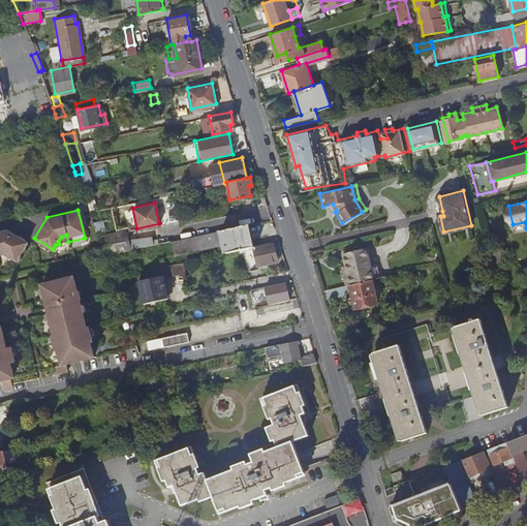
[(250,246),(245,224),(222,228),(226,251),(250,246)]
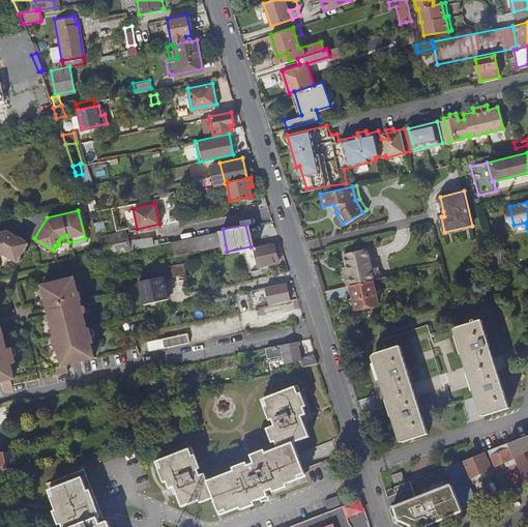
[(4,254),(5,257),(9,256),(12,259),(24,239),(4,228),(0,229),(0,251),(4,254)]
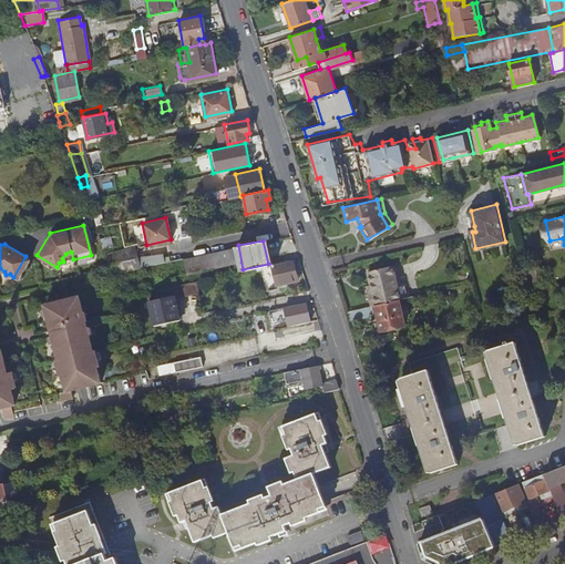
[(105,257),(110,268),(112,274),(164,262),(162,254),(136,259),(134,250),(105,257)]
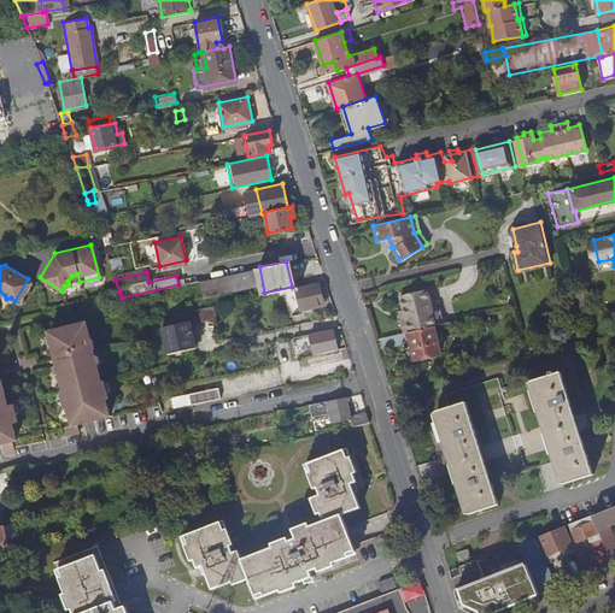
[(86,287),(80,282),(77,273),(71,276),(68,281),(69,284),(75,289),(86,287)]
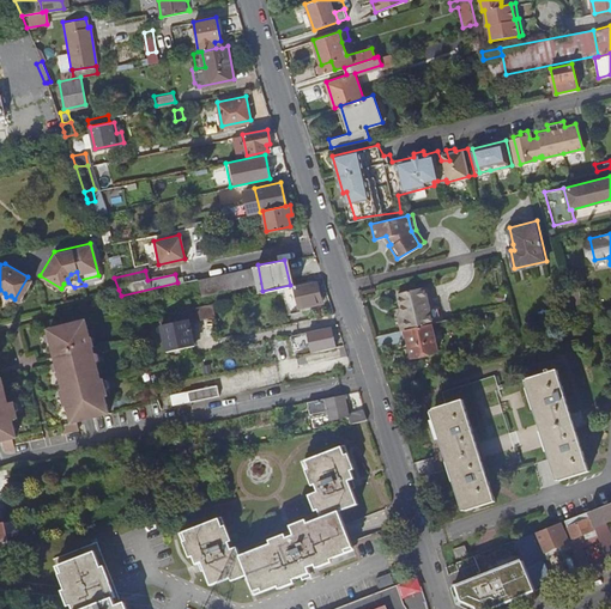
[(290,285),(290,288),(294,287),(297,306),(321,302),(316,279),(290,285)]
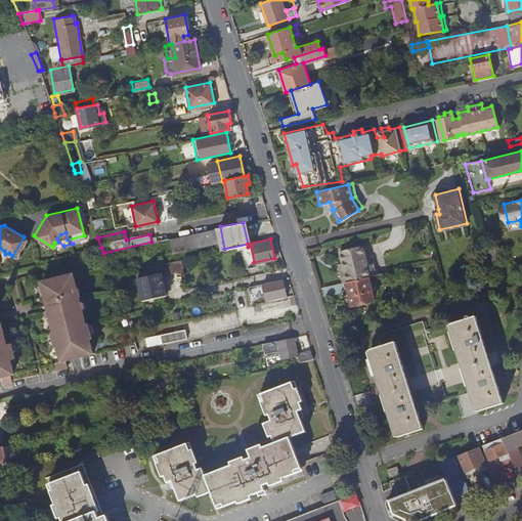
[(346,281),(368,276),(365,265),(367,265),(363,245),(340,250),(344,264),(345,272),(342,273),(344,281),(346,281)]
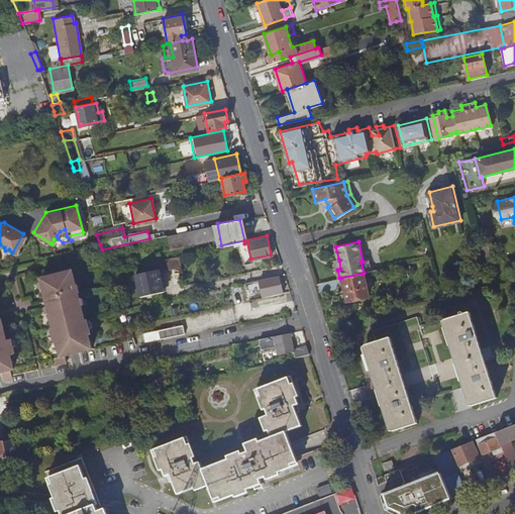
[(153,259),(156,268),(181,262),(179,252),(153,259)]
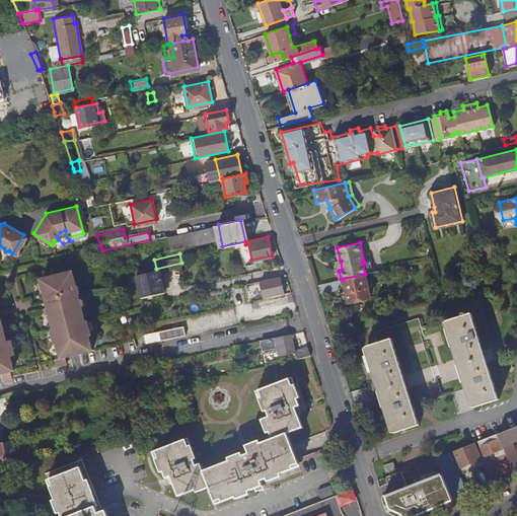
[(135,274),(140,297),(164,291),(159,269),(135,274)]
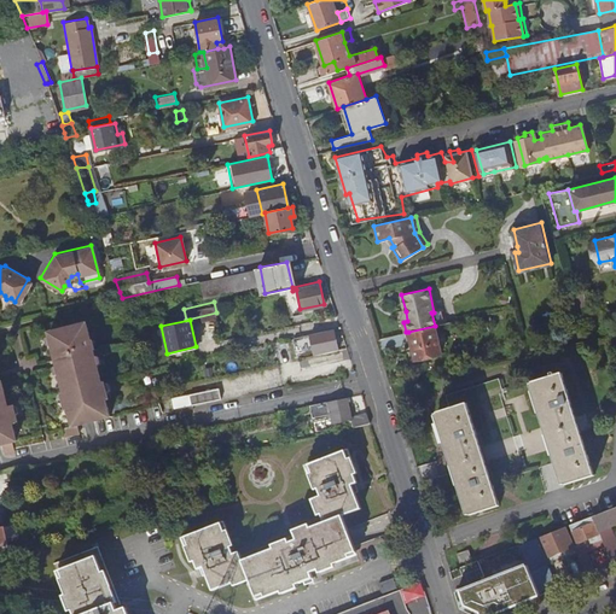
[(93,348),(91,338),(89,338),(85,322),(48,332),(52,348),(54,348),(57,357),(54,357),(56,360),(56,363),(63,390),(60,390),(64,407),(67,407),(71,424),(60,426),(63,436),(77,431),(75,424),(96,417),(109,415),(104,398),(108,397),(103,380),(100,381),(92,349),(93,348)]
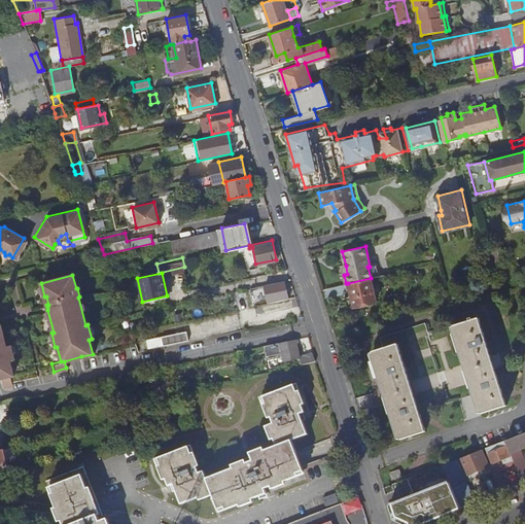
[(371,278),(348,283),(353,306),(376,301),(371,278)]
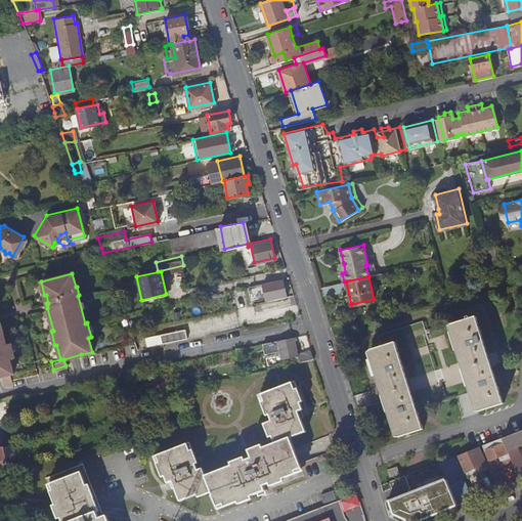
[(286,296),(283,278),(262,283),(266,300),(286,296)]
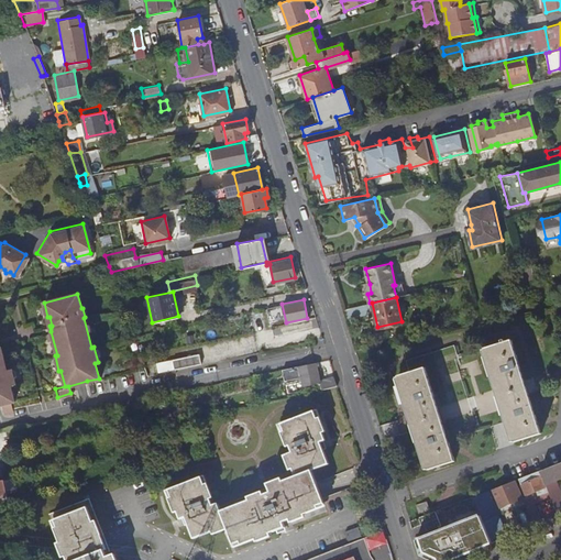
[(266,305),(270,318),(284,316),(281,302),(266,305)]
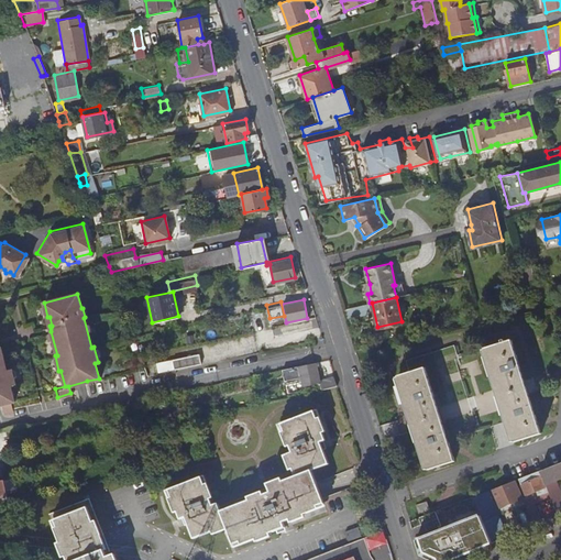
[(369,303),(344,308),(347,318),(371,311),(369,303)]
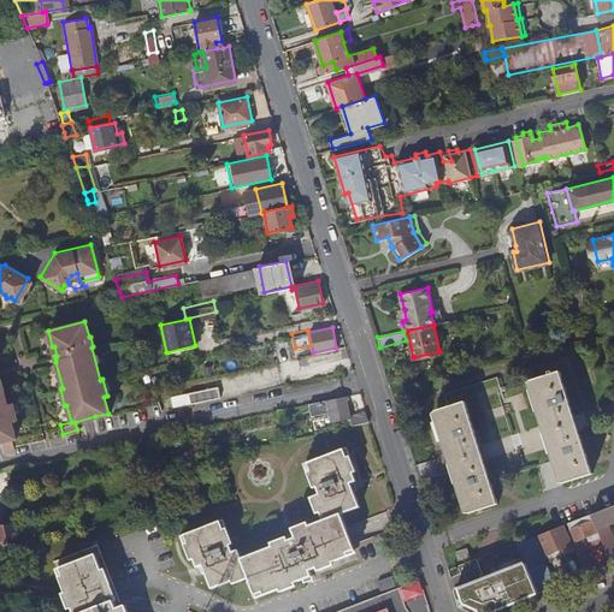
[(155,364),(148,366),(152,384),(159,382),(155,364)]
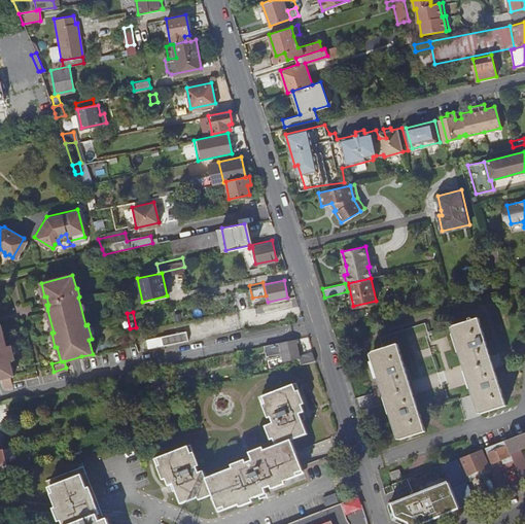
[(385,394),(399,438),(424,429),(422,421),(420,415),(417,405),(432,399),(434,406),(457,397),(474,392),(480,412),(505,404),(491,359),(478,317),(453,324),(446,327),(427,333),(425,326),(424,321),(379,336),(382,346),(372,349),(385,394)]
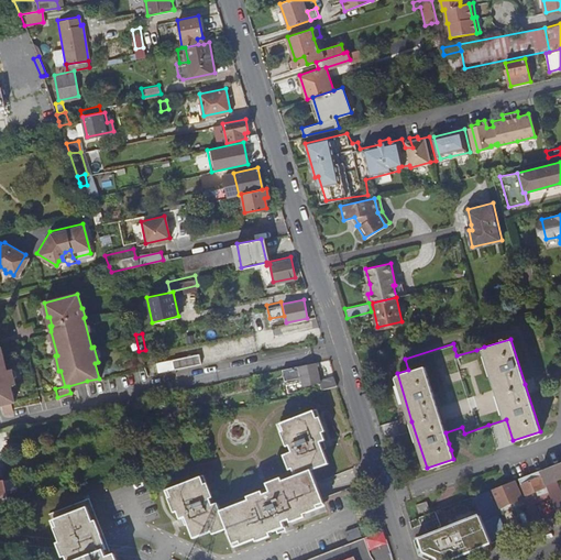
[(0,347),(0,404),(2,412),(12,409),(11,405),(10,401),(14,399),(13,398),(10,384),(12,384),(11,379),(13,377),(11,368),(4,370),(2,363),(4,363),(0,347)]
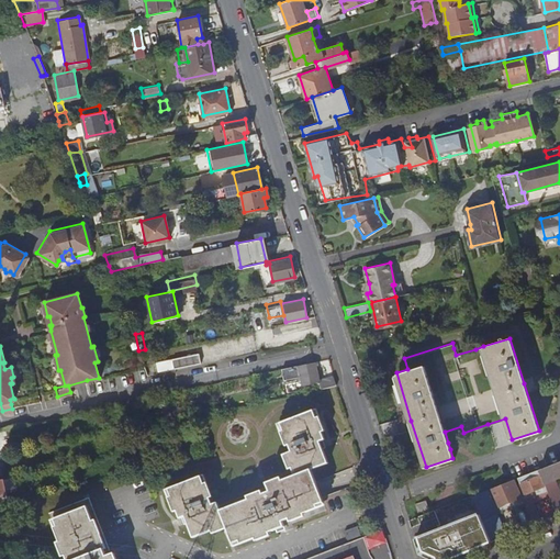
[(175,368),(201,362),(199,353),(172,358),(175,368)]
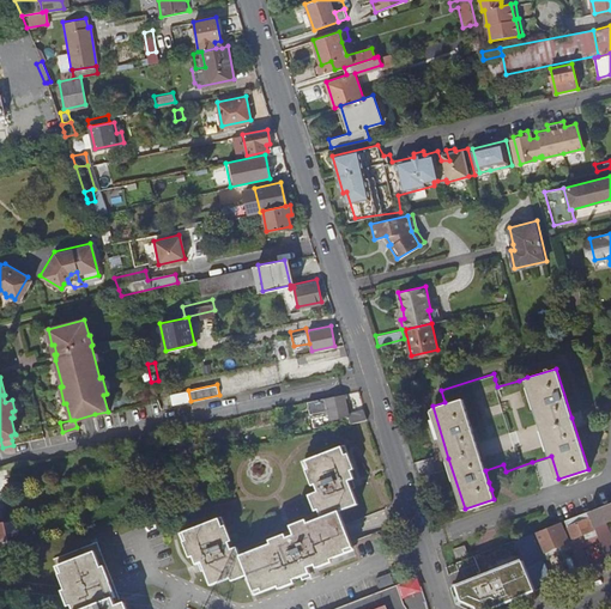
[(348,410),(343,394),(307,401),(309,413),(328,408),(330,418),(348,414),(350,422),(367,419),(363,407),(348,410)]
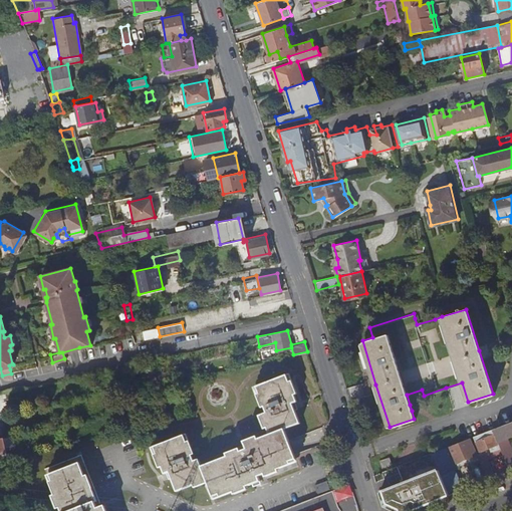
[(206,477),(212,494),(231,487),(231,489),(259,479),(257,474),(276,466),(275,464),(294,457),(287,437),(283,427),(299,421),(292,404),(291,402),(296,400),(288,379),(286,373),(256,385),(264,407),(266,411),(262,413),(267,429),(268,432),(257,436),(255,434),(242,439),(245,447),(239,450),(238,447),(224,452),(226,455),(200,464),(198,457),(193,458),(184,433),(154,444),(164,470),(169,469),(171,476),(176,488),(201,479),(206,477)]
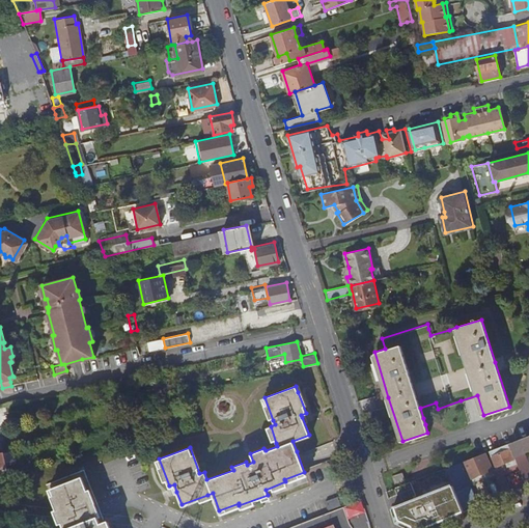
[(528,435),(508,443),(522,473),(528,470),(528,462),(525,451),(528,449),(528,435)]
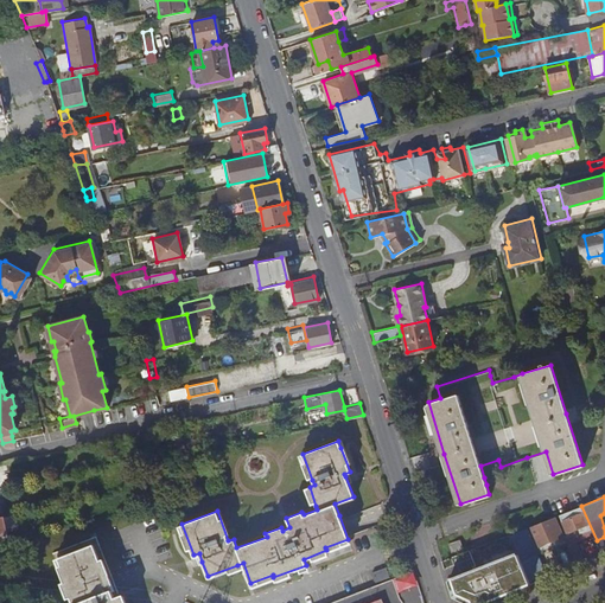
[(579,507),(559,514),(561,520),(561,521),(566,533),(586,524),(579,507)]
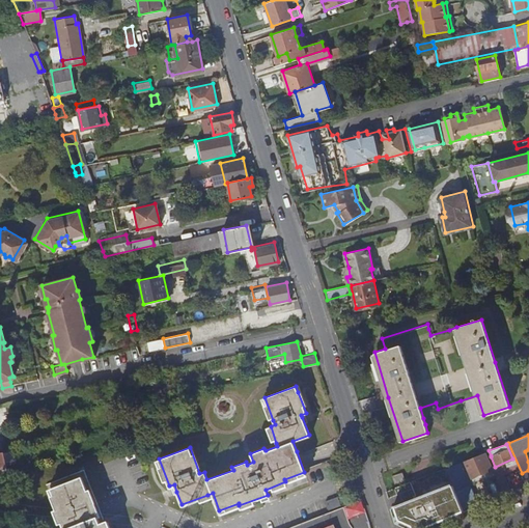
[(485,451),(445,467),(463,510),(476,504),(470,481),(482,476),(480,473),(493,468),(485,451)]
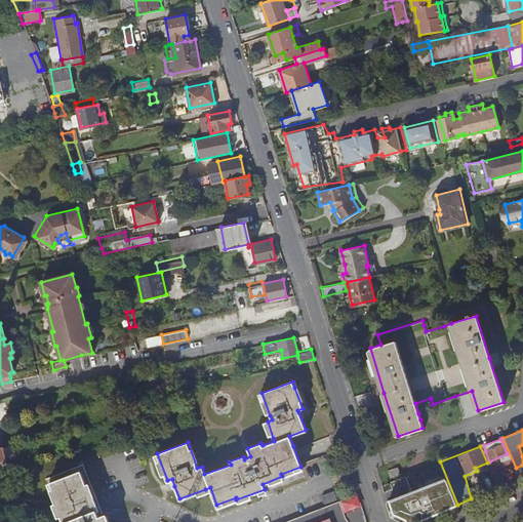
[(407,521),(410,521),(457,505),(440,462),(405,475),(408,487),(411,491),(387,500),(391,514),(407,521)]
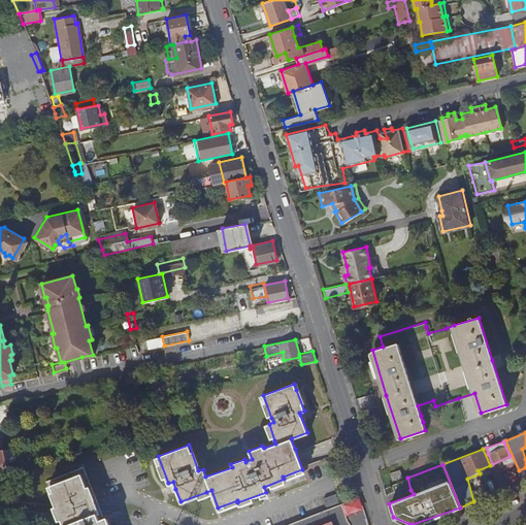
[(399,469),(389,472),(392,481),(402,478),(399,469)]
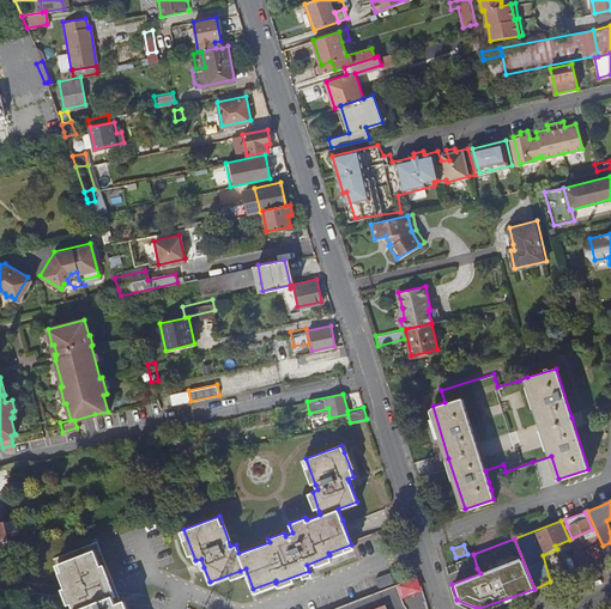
[(95,550),(59,564),(67,585),(65,586),(73,608),(123,608),(121,602),(115,604),(113,600),(95,550)]
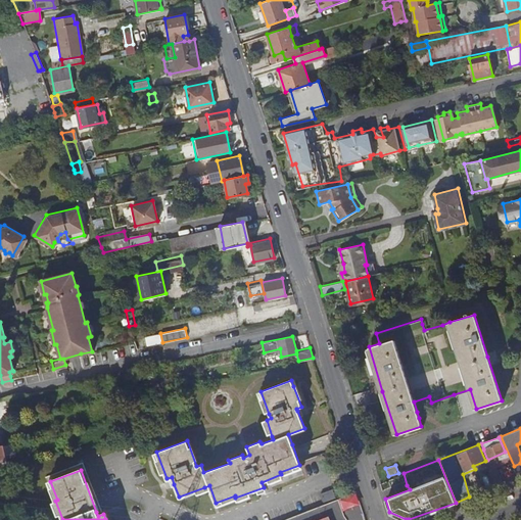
[(356,490),(337,498),(341,508),(359,501),(356,490)]
